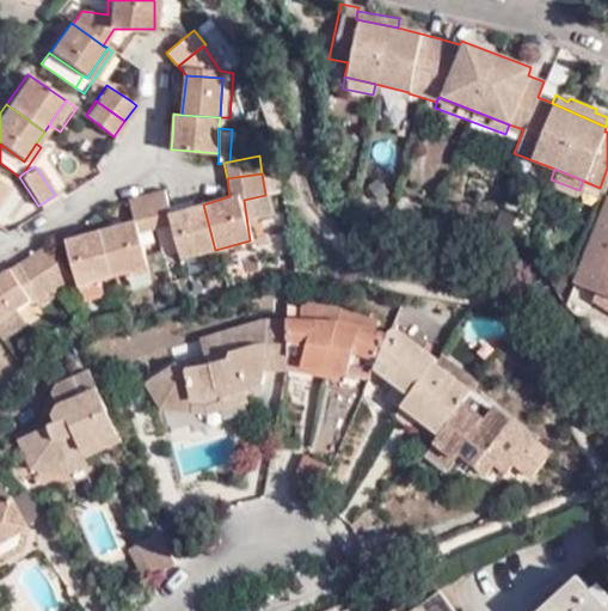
[(215,250),(203,205),(192,207),(169,214),(166,206),(163,189),(145,194),(155,230),(172,225),(176,237),(182,254),(183,260),(215,250)]
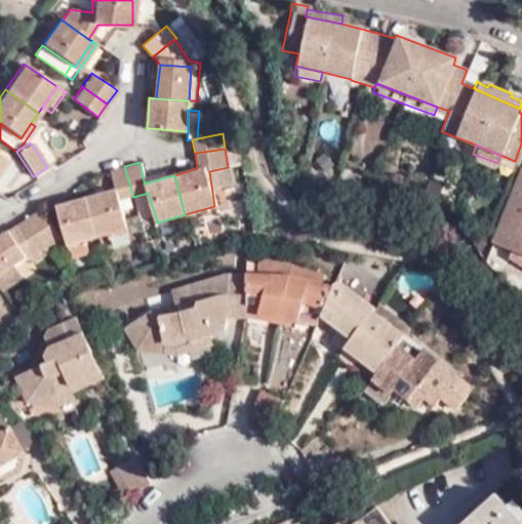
[(86,198),(96,236),(113,232),(125,228),(122,217),(121,210),(136,207),(133,197),(124,166),(110,170),(115,190),(106,192),(105,187),(93,190),(94,196),(86,198)]
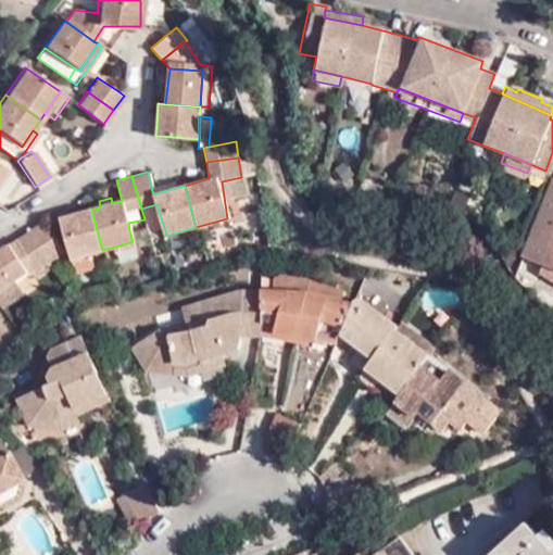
[(244,193),(241,177),(222,181),(224,197),(244,193)]
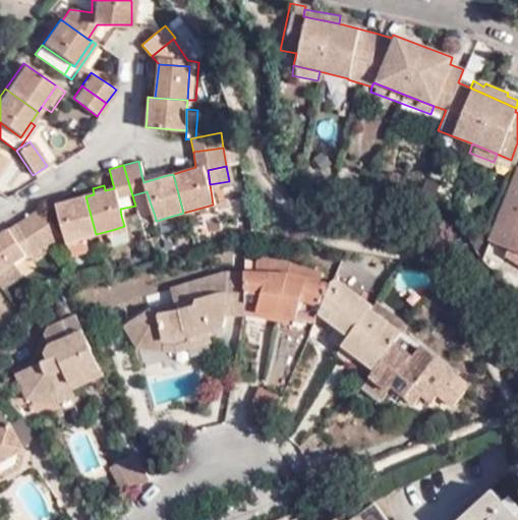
[(517,170),(514,169),(488,241),(507,251),(511,263),(517,266),(517,170)]
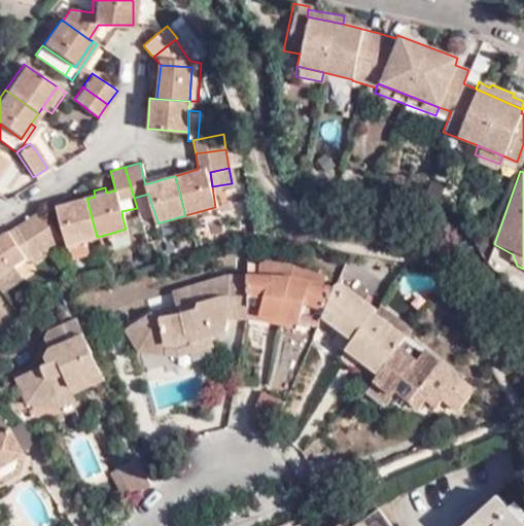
[(88,239),(97,237),(86,199),(57,207),(66,244),(88,239)]
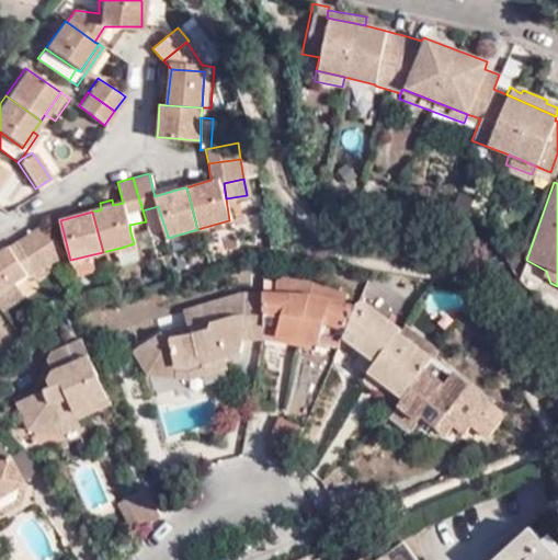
[(148,229),(150,237),(167,232),(161,217),(146,221),(148,229)]
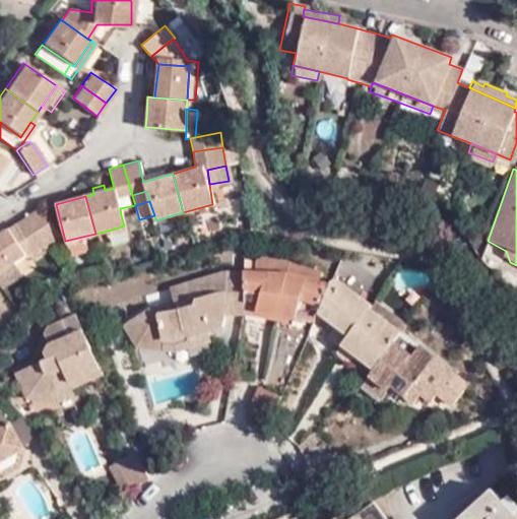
[(26,216),(46,245),(58,237),(39,208),(26,216)]
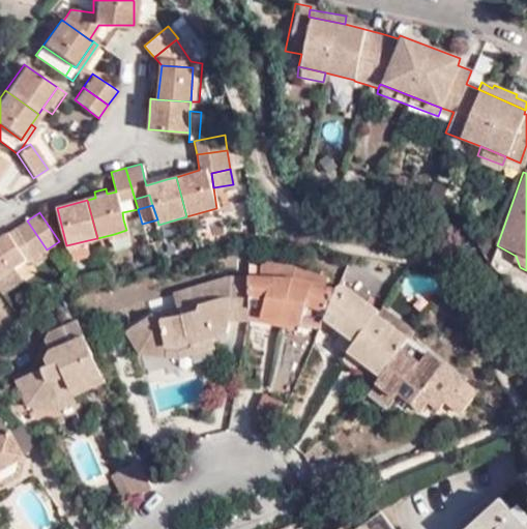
[(115,238),(144,231),(142,224),(140,216),(123,219),(126,230),(114,234),(115,238)]
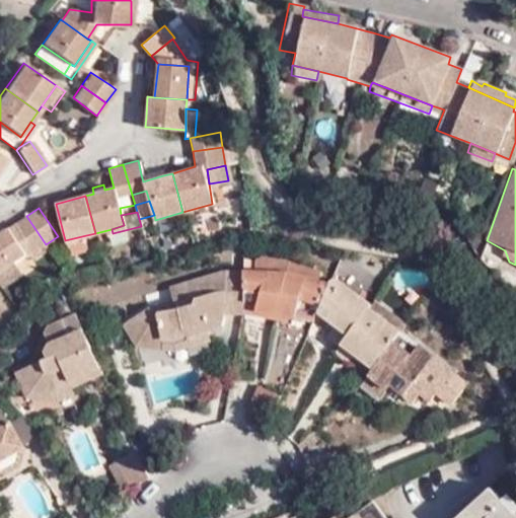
[(0,271),(14,263),(26,255),(27,256),(46,244),(26,216),(0,232),(0,271)]
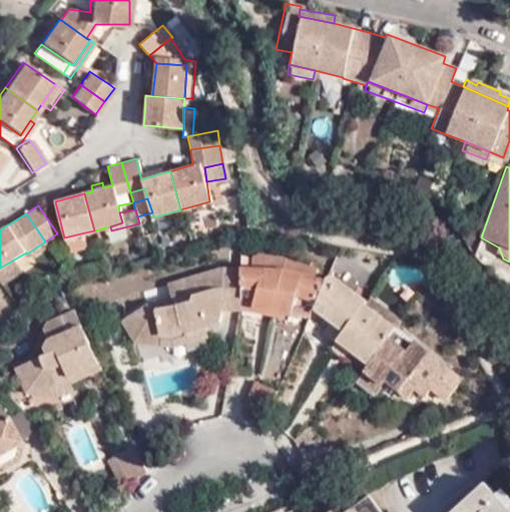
[(87,237),(85,232),(64,237),(66,242),(87,237)]
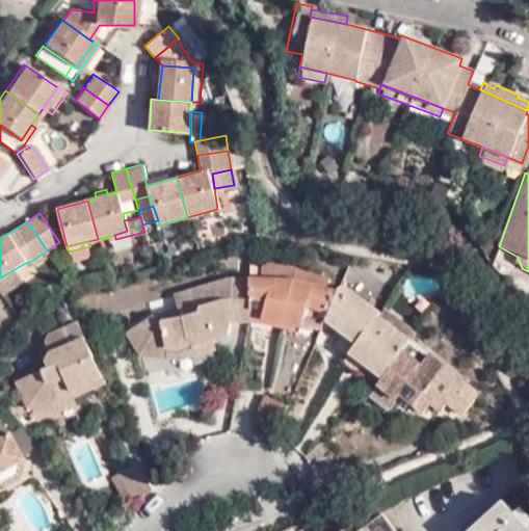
[(30,267),(50,255),(47,250),(28,263),(30,267)]
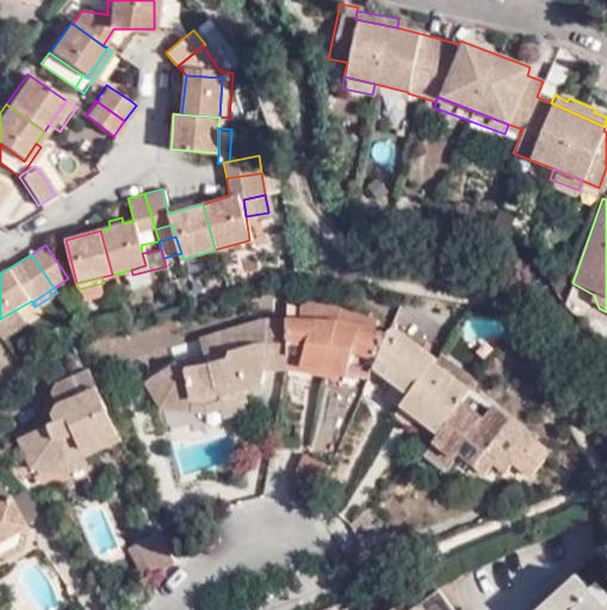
[(295,315),(285,315),(285,321),(284,356),(366,374),(371,364),(389,322),(336,302),(313,299),(301,301),(295,315)]
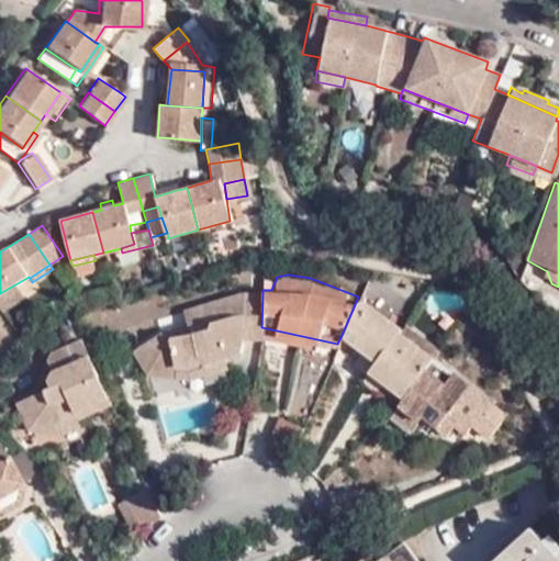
[(0,309),(1,311),(24,296),(15,284),(0,293),(0,309)]
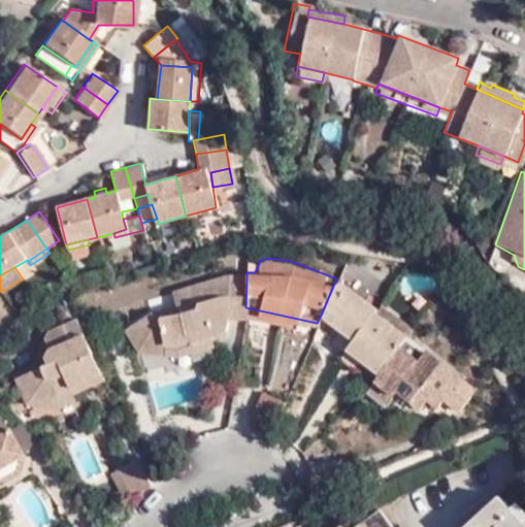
[(524,277),(515,269),(505,281),(524,298),(524,277)]
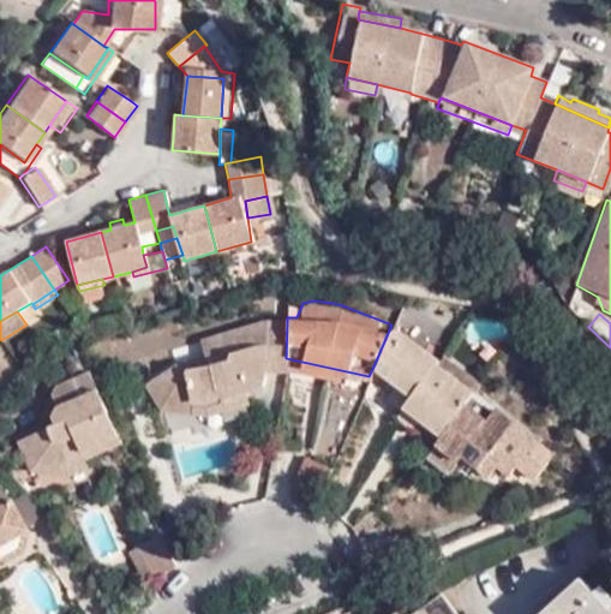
[(267,327),(265,322),(258,323),(219,335),(220,340),(202,346),(205,357),(208,367),(186,373),(177,364),(151,381),(157,389),(155,400),(160,407),(172,409),(178,406),(189,409),(192,405),(209,407),(225,403),(231,394),(246,389),(265,383),(263,374),(285,367),(285,364),(286,358),(287,323),(267,327)]
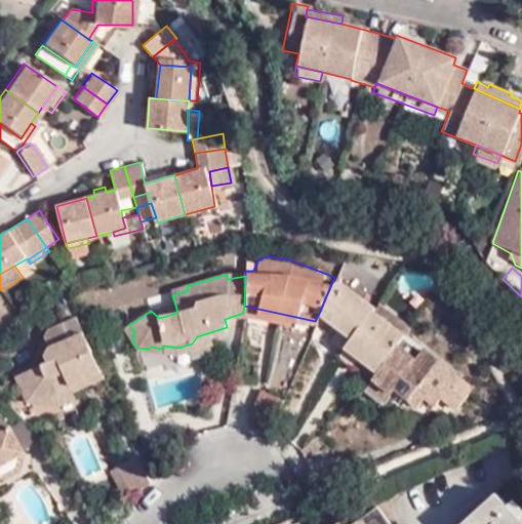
[(340,278),(334,277),(319,313),(336,326),(327,338),(338,349),(335,353),(349,364),(355,356),(374,372),(376,369),(399,341),(403,336),(404,334),(373,309),(375,306),(340,278)]
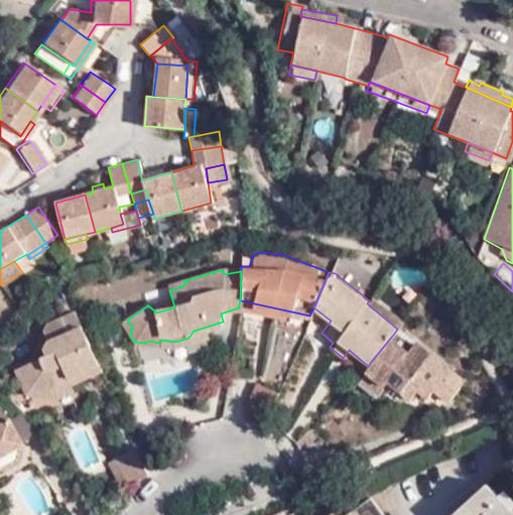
[(58,284),(71,280),(66,273),(56,277),(58,284)]
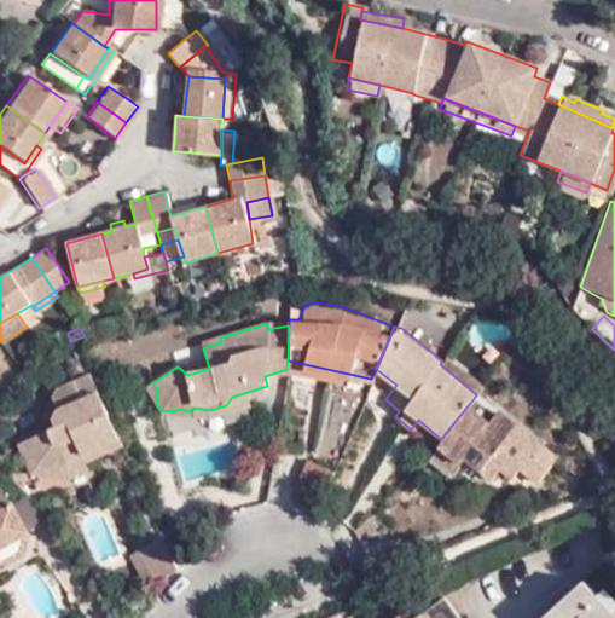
[(221,342),(220,338),(201,344),(203,348),(221,342)]
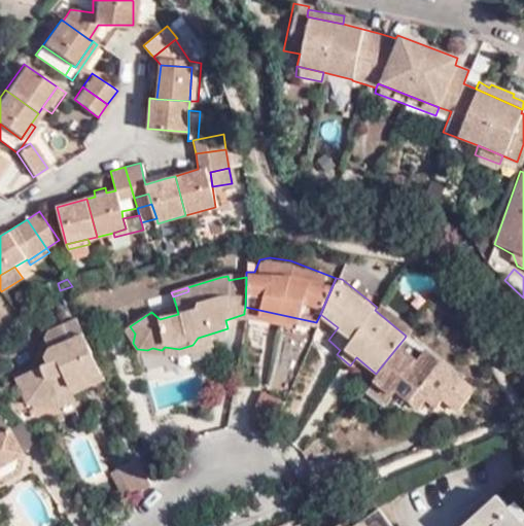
[(406,336),(412,327),(380,303),(377,307),(375,310),(406,336)]
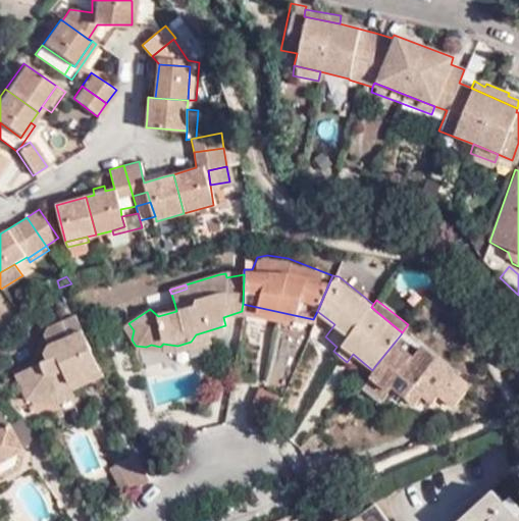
[(174,303),(150,309),(158,316),(176,311),(174,303)]
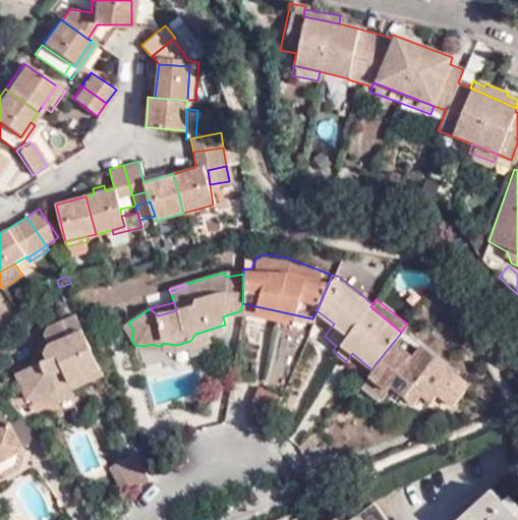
[(242,303),(241,308),(310,325),(312,319),(242,303)]
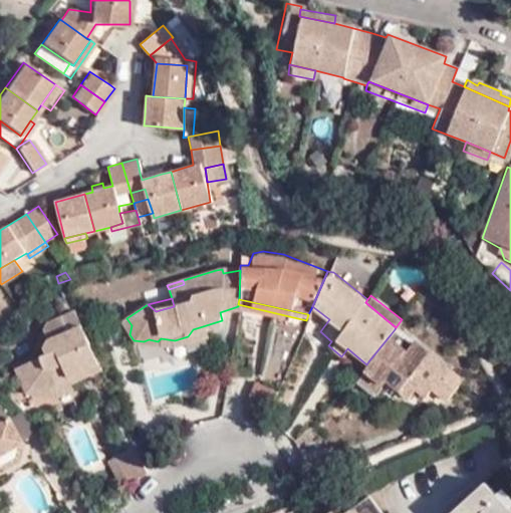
[(66,331),(70,330),(63,315),(48,321),(42,333),(47,343),(50,338),(66,331)]
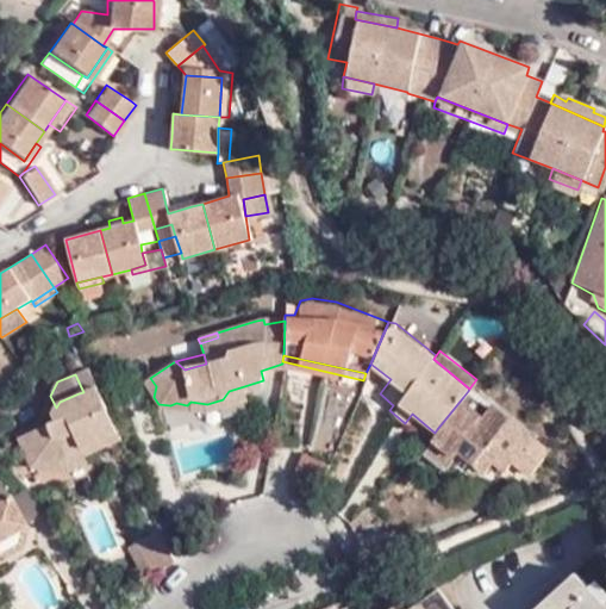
[(144,381),(154,397),(156,386),(150,378),(144,381)]
